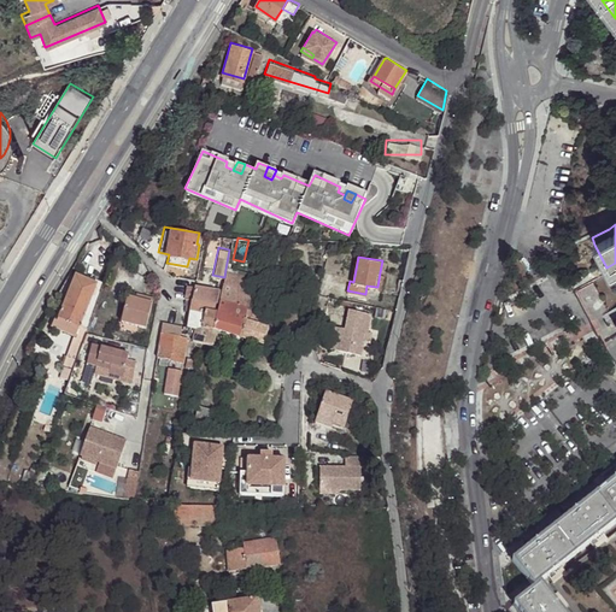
[(226,269),(224,277),(223,283),(239,287),(241,271),(226,269)]
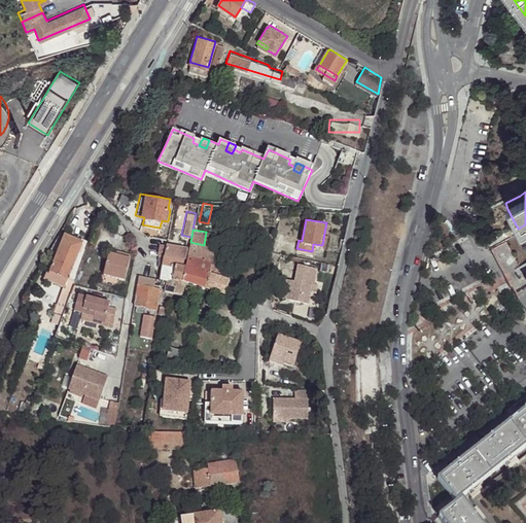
[(49,269),(48,273),(65,279),(66,280),(68,275),(81,238),(64,231),(49,269)]
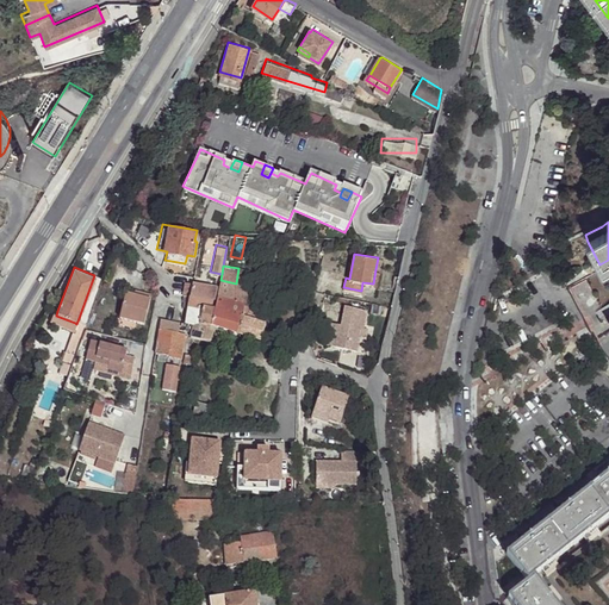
[(76,345),(101,278),(94,275),(79,318),(76,324),(75,323),(67,343),(76,345)]
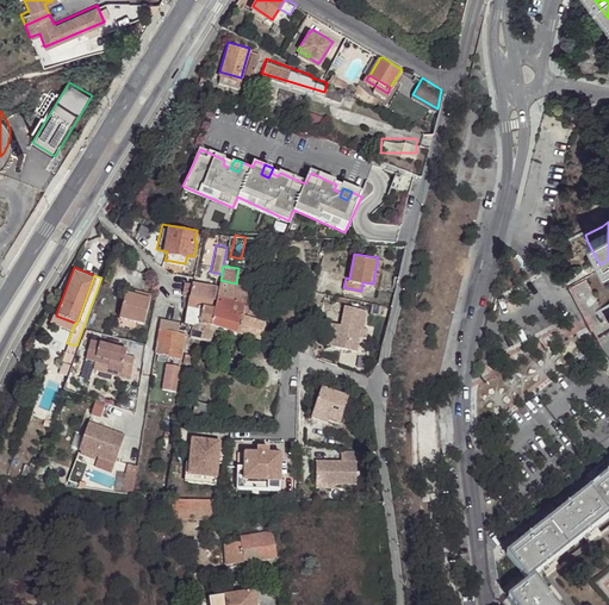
[(217,285),(202,281),(192,280),(190,293),(213,298),(217,285)]
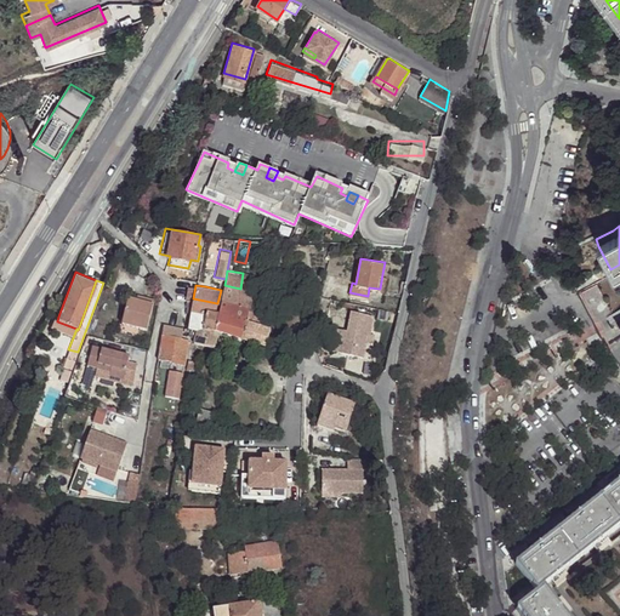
[(240,289),(225,285),(222,301),(237,304),(239,290),(240,289)]
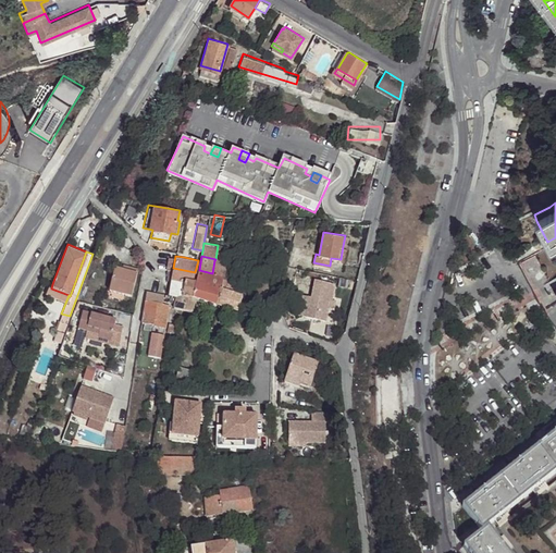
[(229,263),(214,260),(212,273),(225,277),(229,263)]
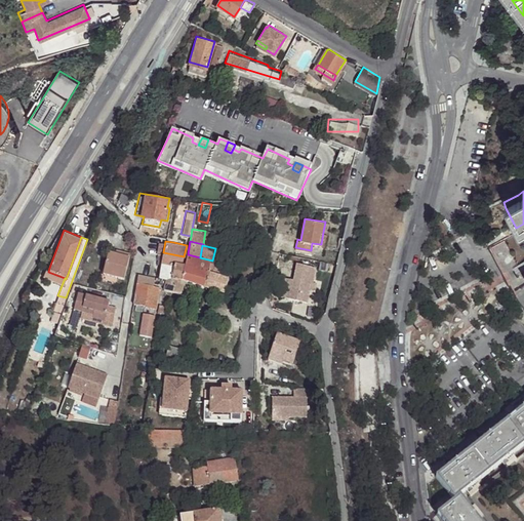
[(115,251),(108,249),(103,271),(124,276),(128,254),(115,251)]
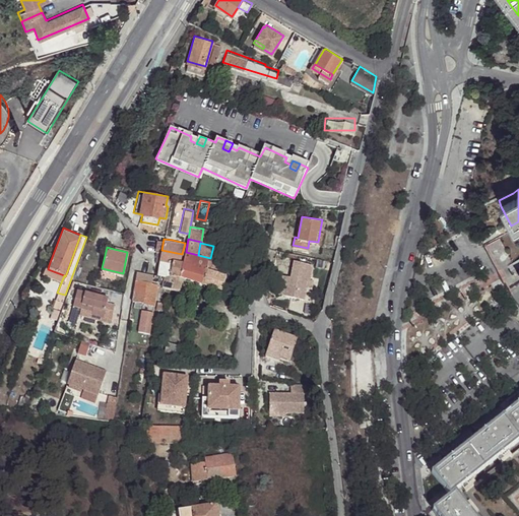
[(181,261),(182,254),(161,250),(160,258),(181,261)]
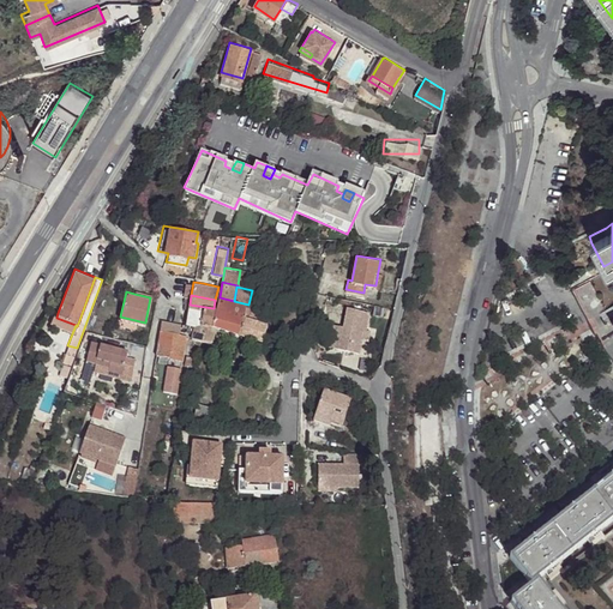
[(220,297),(218,300),(216,309),(246,318),(248,305),(234,301),(220,297)]
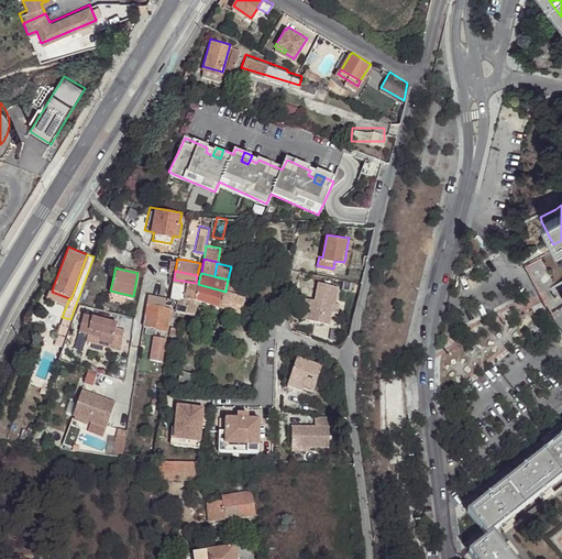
[(198,284),(196,283),(174,280),(172,294),(178,296),(185,296),(196,298),(198,284)]
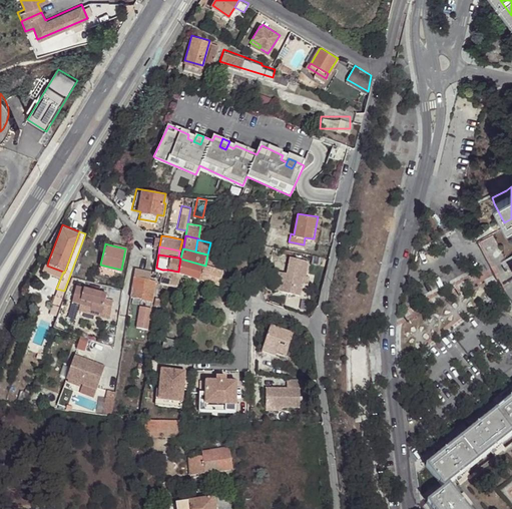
[(205,266),(180,259),(178,272),(180,273),(187,275),(219,284),(223,270),(215,268),(217,261),(216,259),(214,256),(207,255),(205,266)]
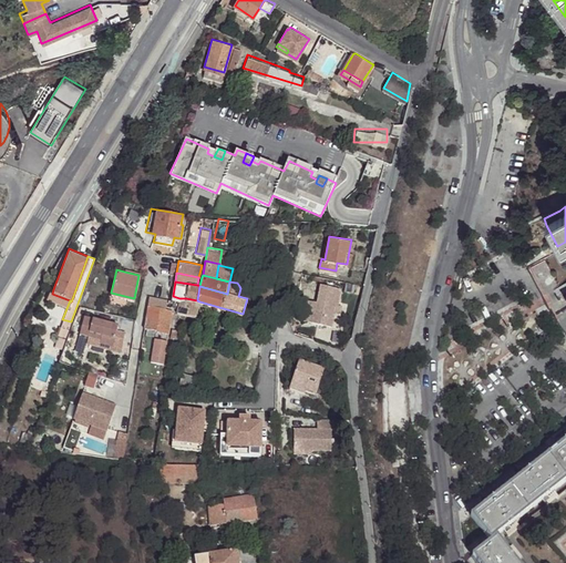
[(319,302),(312,300),(308,321),(332,326),(336,313),(337,307),(339,307),(339,305),(342,289),(322,284),(319,302)]
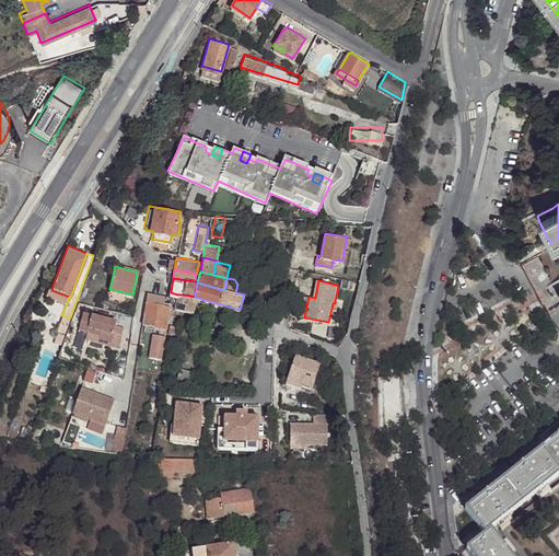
[(147,290),(146,300),(164,302),(166,293),(147,290)]
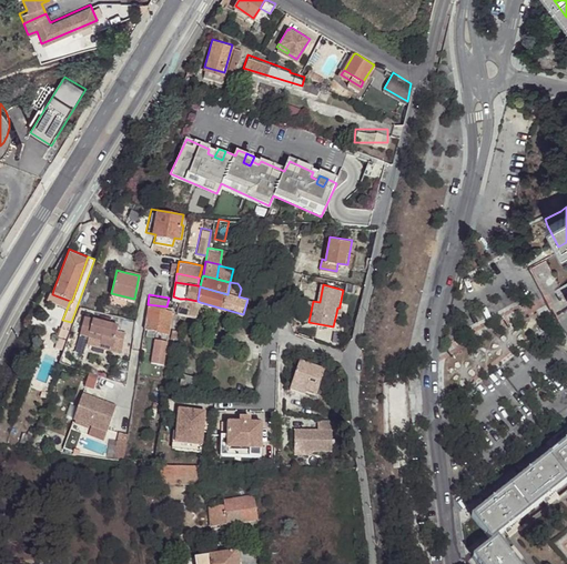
[(198,301),(186,299),(184,312),(193,316),(198,314),(200,302),(198,301)]
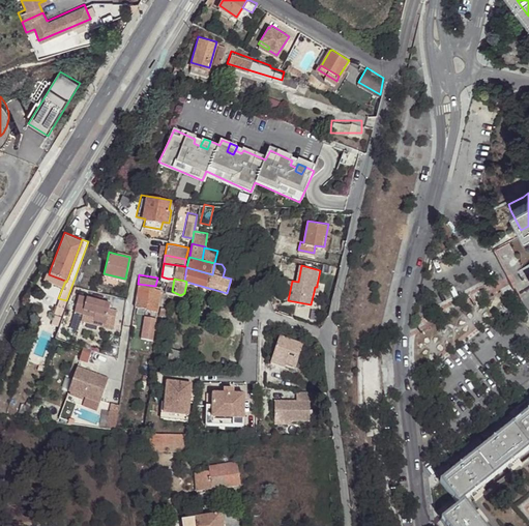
[(288,281),(284,299),(288,300),(292,281),(288,281)]
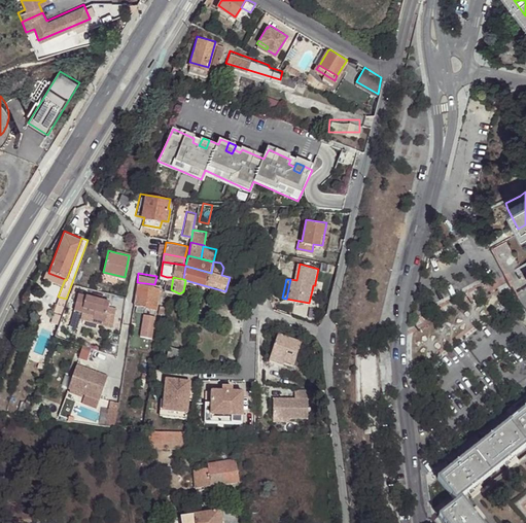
[(149,284),(137,282),(136,292),(143,293),(148,294),(151,294),(158,295),(160,285),(154,284),(149,284)]
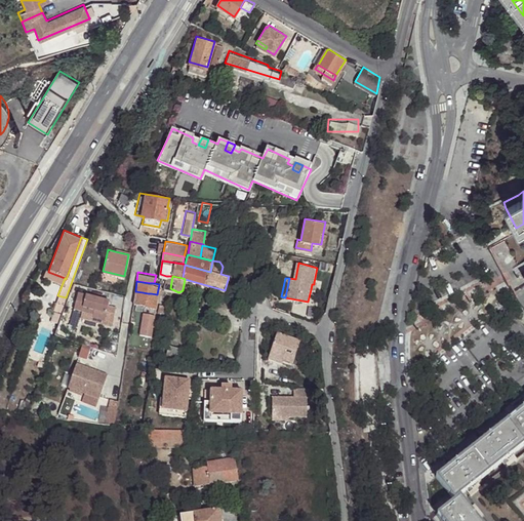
[(108,298),(76,291),(73,307),(81,310),(82,305),(92,308),(91,313),(91,315),(104,318),(108,298)]
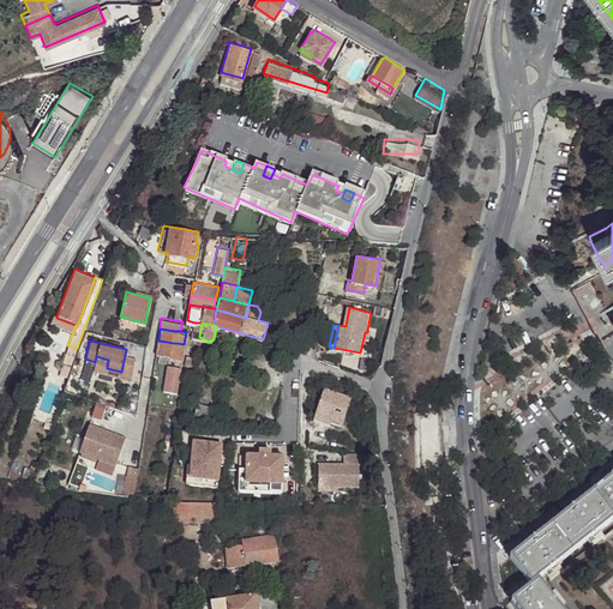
[(167,342),(158,341),(157,347),(156,356),(169,359),(170,355),(173,343),(167,342)]
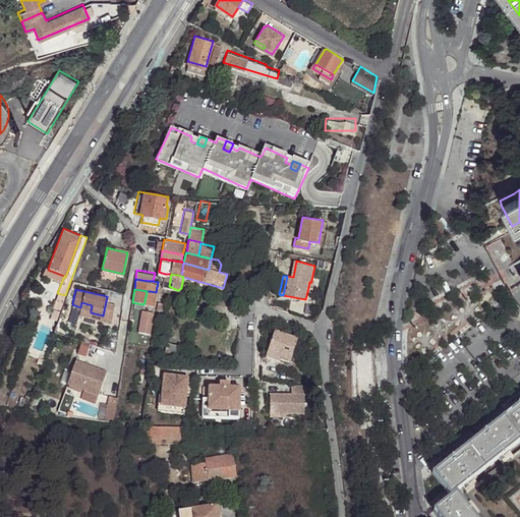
[(155,302),(156,292),(150,291),(147,291),(145,301),(147,301),(155,302)]
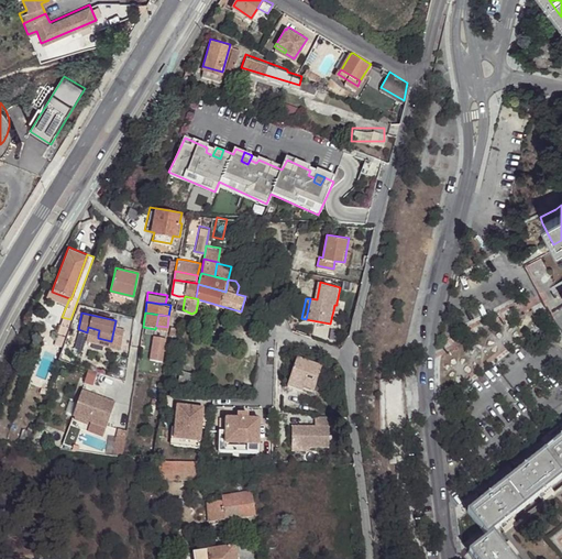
[(172,332),(180,333),(183,322),(174,320),(172,332)]
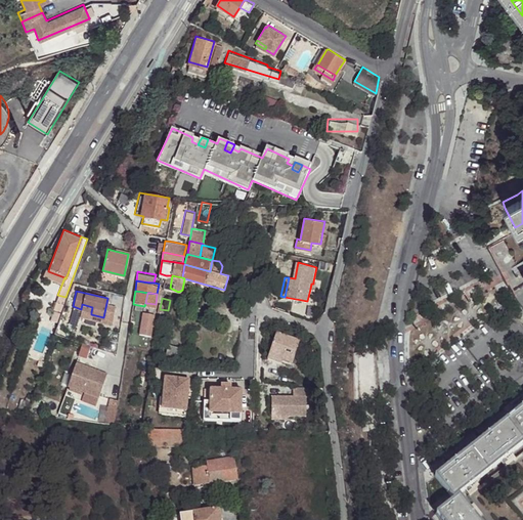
[(150,340),(154,319),(143,317),(139,338),(150,340)]
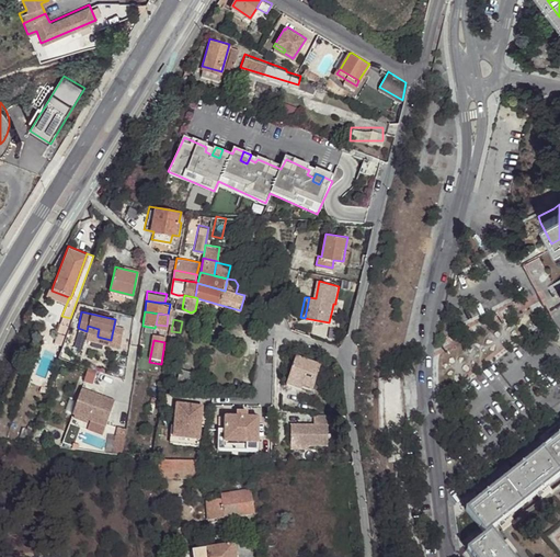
[(309,383),(317,361),(292,352),(283,379),(297,384),(299,379),(309,383)]
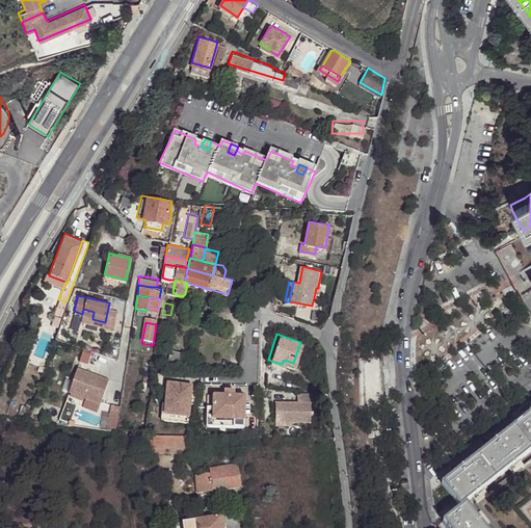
[(169,368),(182,371),(186,354),(174,351),(169,368)]
